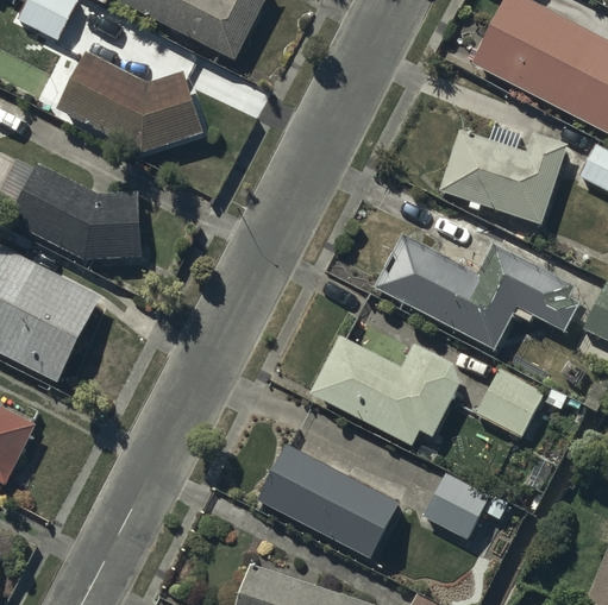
[(20,0),(26,2),(17,21),(57,42),(77,0),(20,0)]
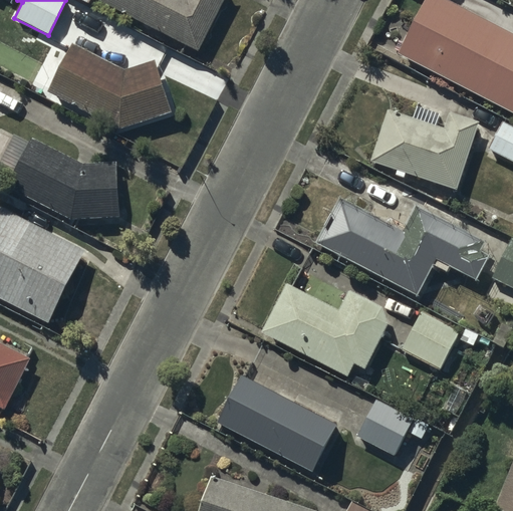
[(100,0),(197,49),(221,0),(100,0)]
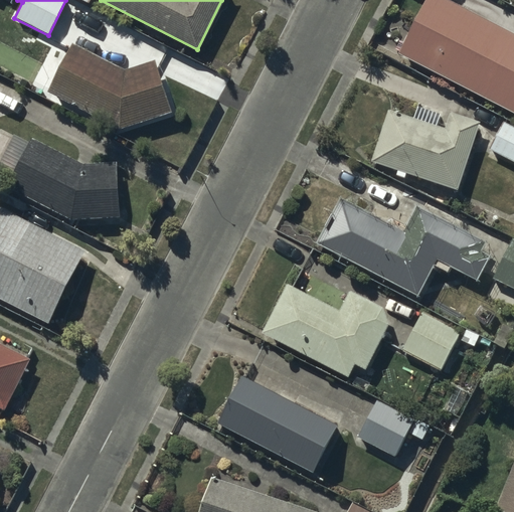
[(513,35),(446,0),(425,0),(398,52),(513,112),(513,35)]
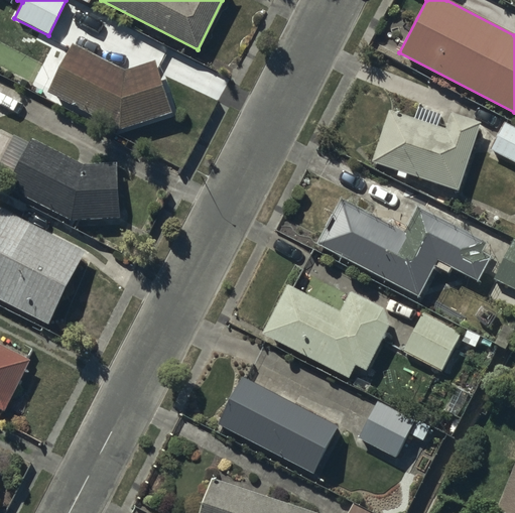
[(72,43),(47,92),(120,128),(171,111),(154,61),(126,71),(72,43)]
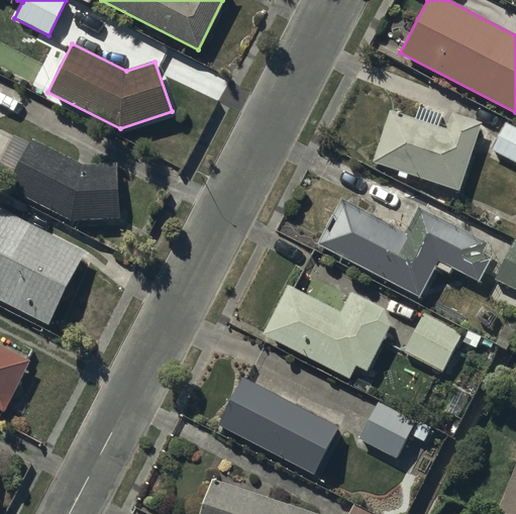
[(446,127),(389,108),(371,161),(398,171),(396,176),(404,178),(406,174),(456,191),(480,123),(451,113),(446,127)]
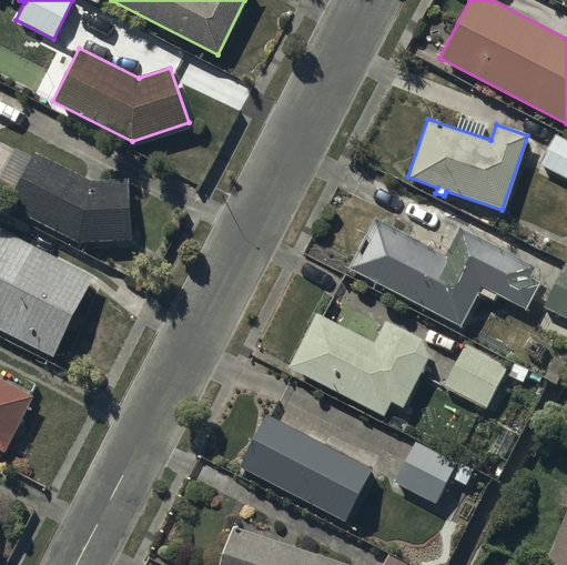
[(566,142),(555,137),(539,165),(566,179),(566,142)]
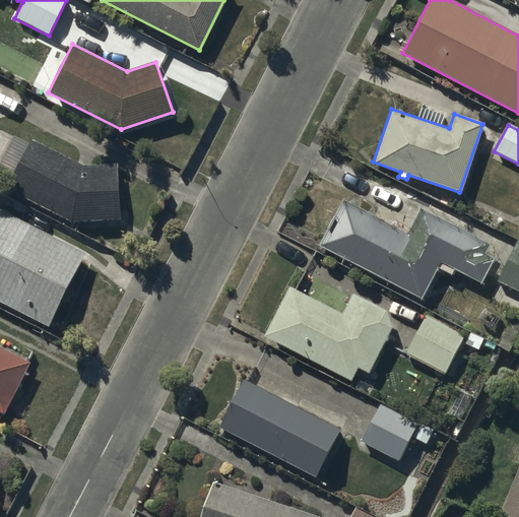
[(493,138),(481,134),(477,146),(488,150),(493,138)]
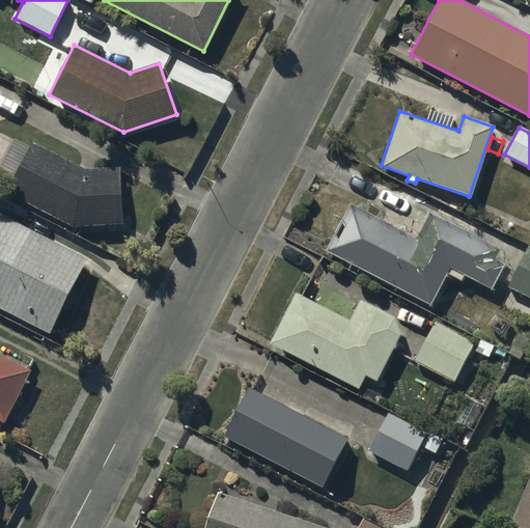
[(122,225),(120,168),(88,169),(31,142),(6,193),(74,227),(122,225)]
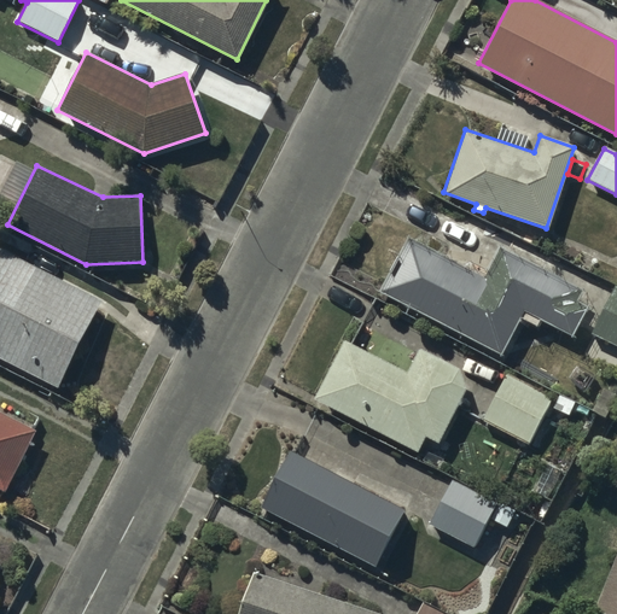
[(485,278),(407,238),(379,292),(501,355),(523,311),(571,337),(585,309),(575,304),(582,291),(500,249),(485,278)]
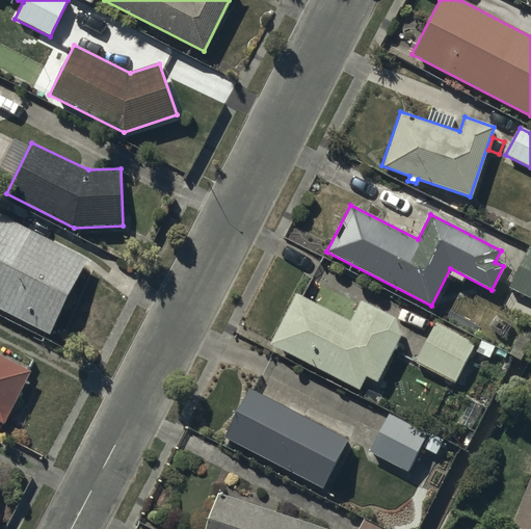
[(0,307),(51,332),(86,260),(0,216),(0,307)]
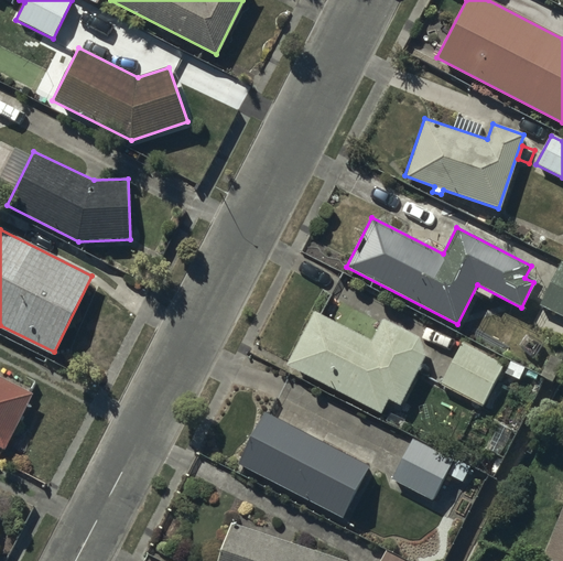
[(562,263),(560,262),(539,304),(562,315),(562,263)]
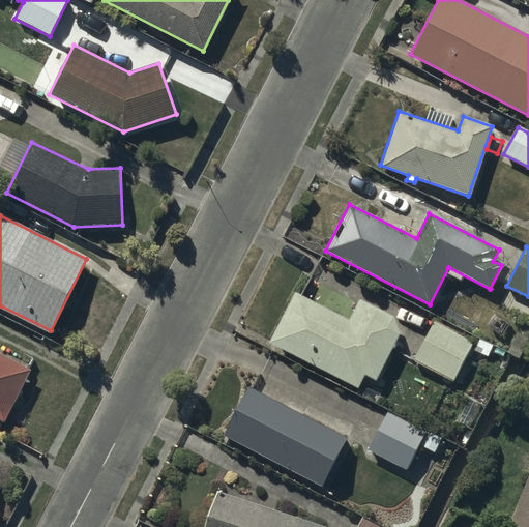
[(349,319),(294,291),(268,343),(358,388),(364,376),(374,381),(399,333),(394,318),(359,300),(349,319)]
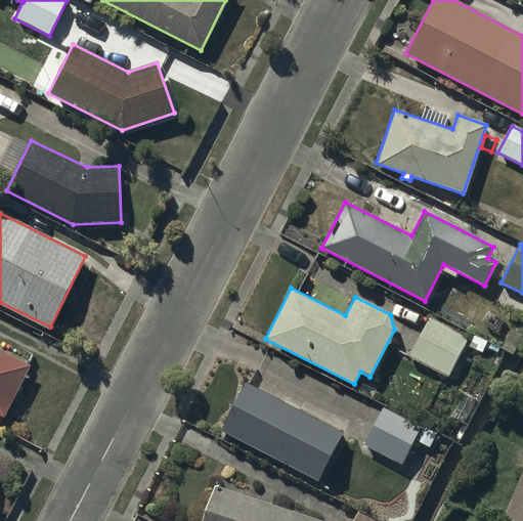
[(469,339),(430,317),(409,356),(448,377),(469,339)]
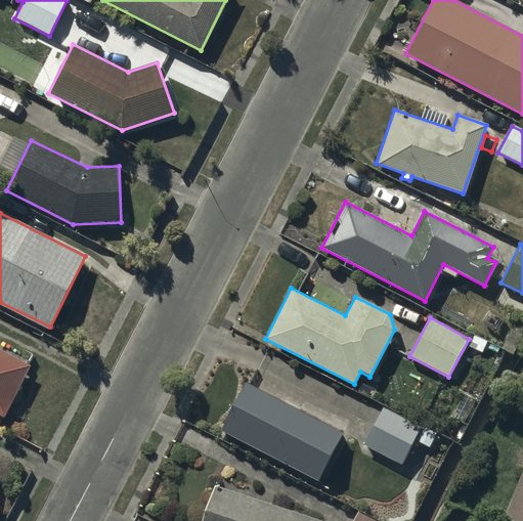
[(522,336),(511,331),(502,348),(513,354),(522,336)]
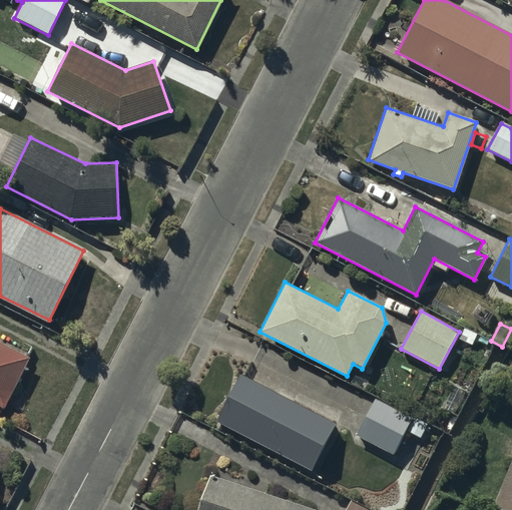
[(476,336),(464,331),(460,340),(472,346),(476,336)]
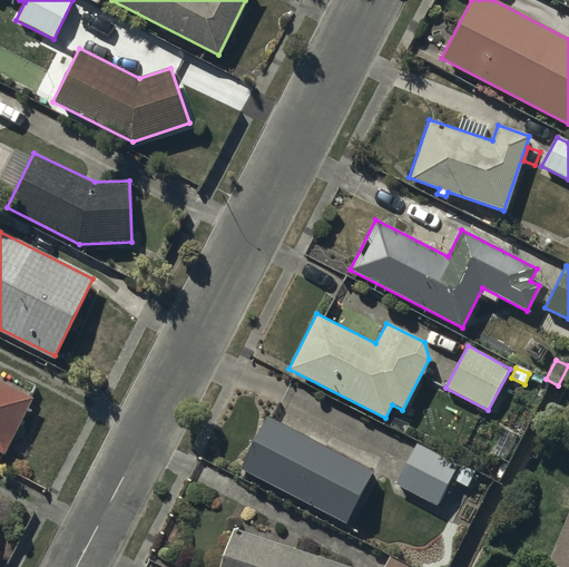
[(0,451),(5,453),(33,399),(0,381),(0,451)]
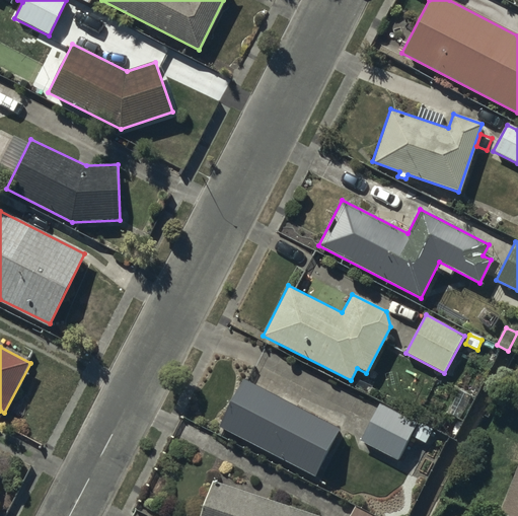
[(339,429),(244,379),(219,426),(314,476),(339,429)]
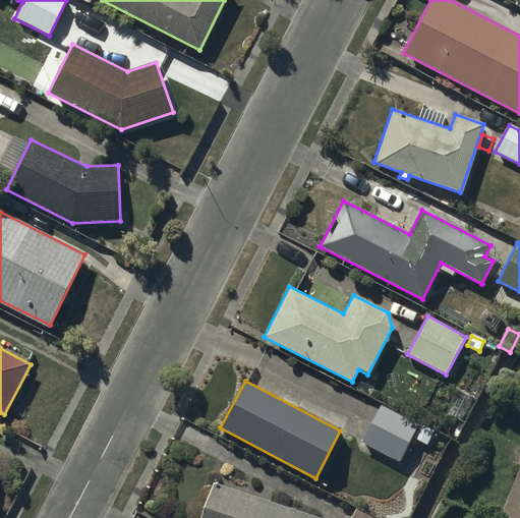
[(472,400),(459,394),(449,414),(461,420),(472,400)]
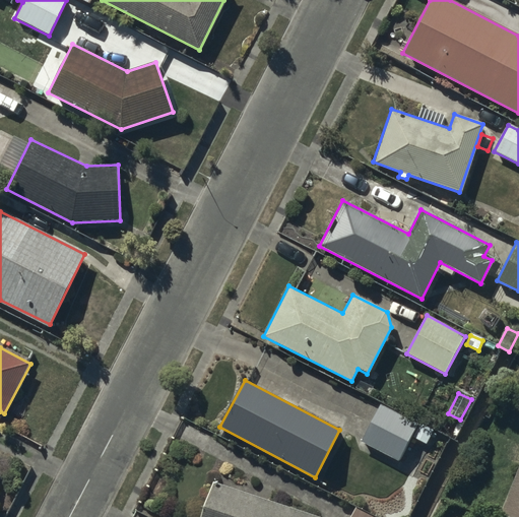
[(417,425),(380,405),(361,442),(398,461),(417,425)]
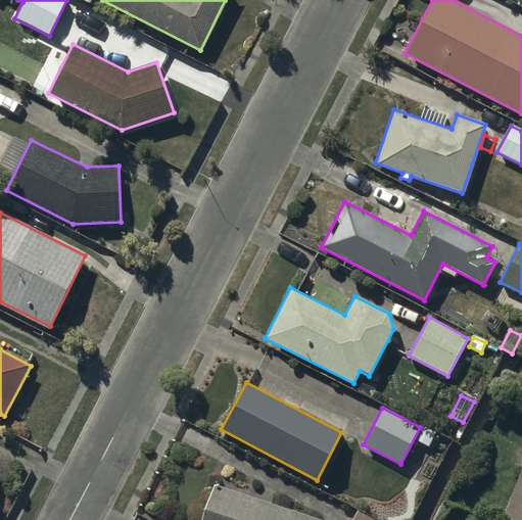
[(434,434),(423,428),(417,440),(428,446),(434,434)]
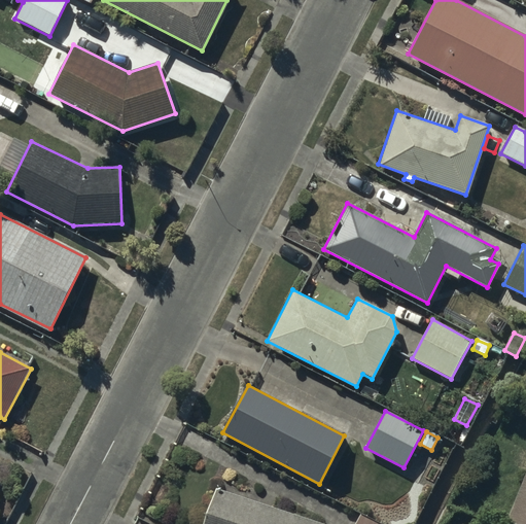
[(525,523),(525,474),(507,521),(514,523),(525,523)]
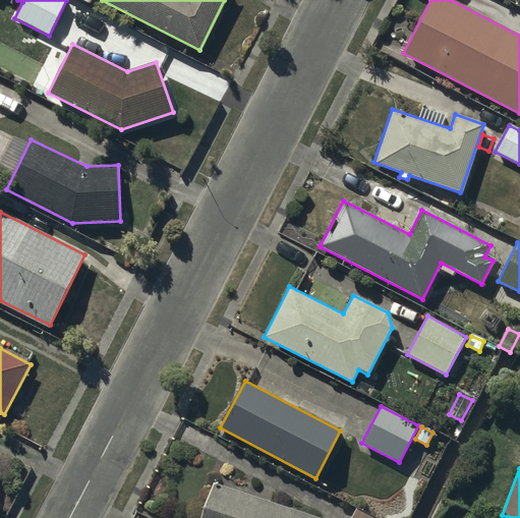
[(311,517),(215,484),(203,517),(311,517)]
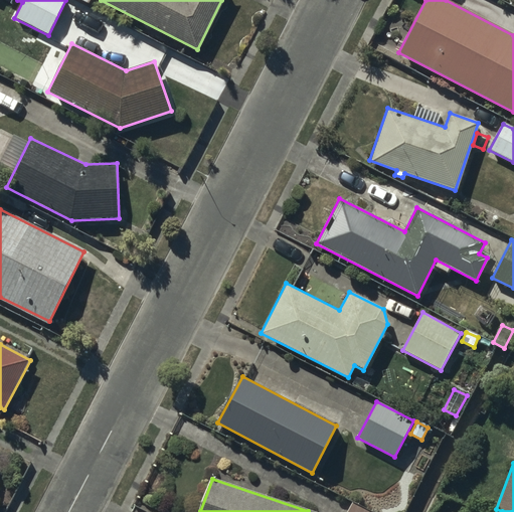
All buildings are outlined.
